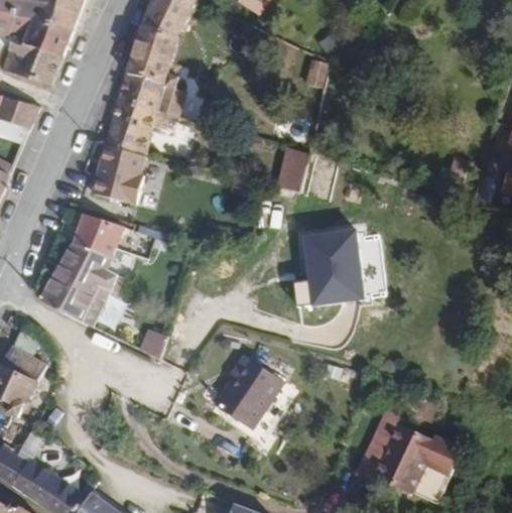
[(0,33),(12,36),(1,69),(47,87),(86,0),(0,0),(0,33)]
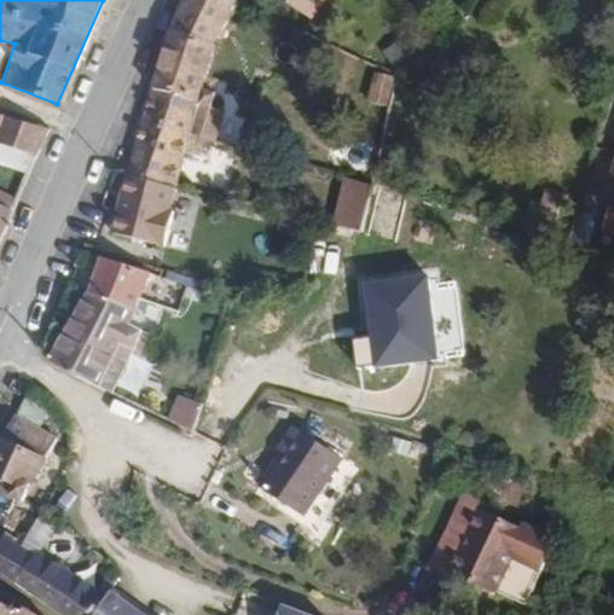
[(184,131),(193,99),(206,104),(210,88),(201,85),(215,41),(236,0),(181,0),(169,25),(158,52),(150,86),(123,173),(111,231),(164,242),(172,207),(167,204),(172,183),(185,185),(189,172),(174,169),(184,131)]
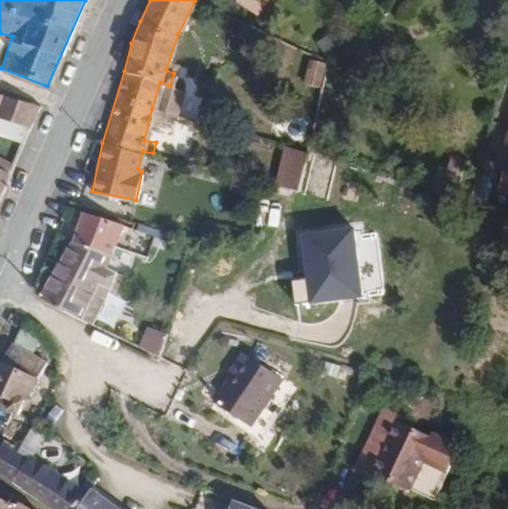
[(235,0),(251,11),(258,0),(235,0)]
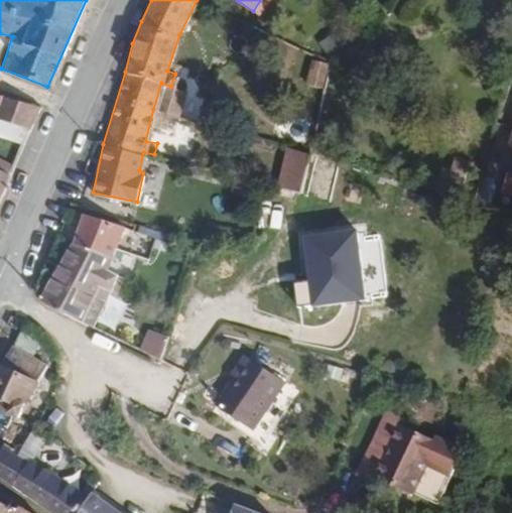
[(343,43),(333,30),(315,42),(328,55),(343,43)]
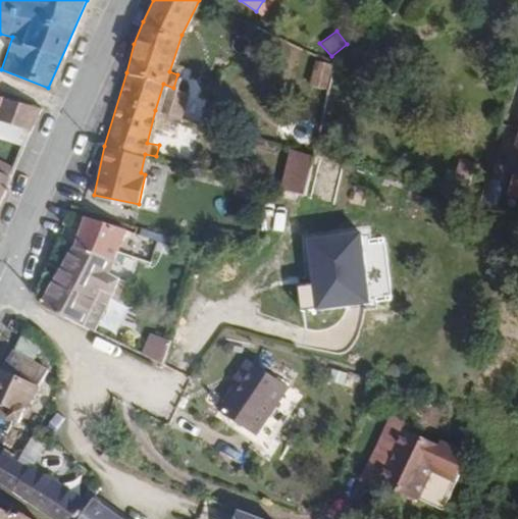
[(307,85),(323,90),(329,65),(313,61),(307,85)]
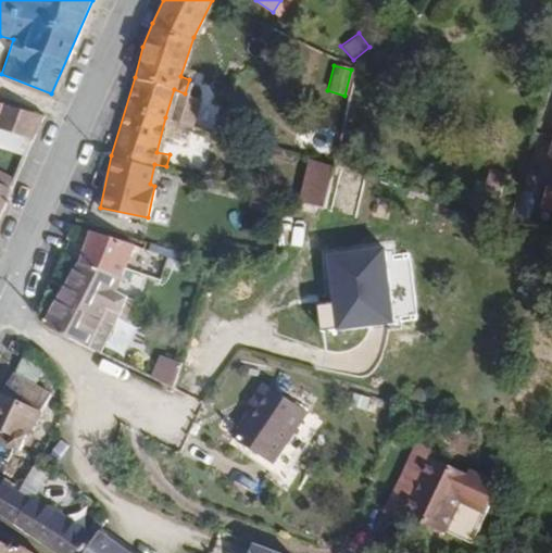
[(165,117),(192,125),(200,99),(185,93),(174,89),(165,117)]
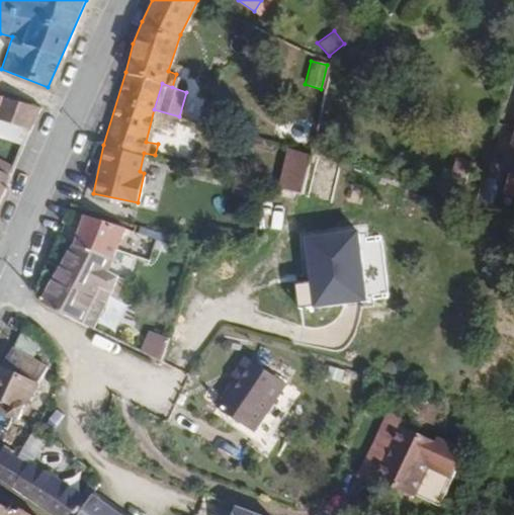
[(39,107),(0,94),(0,138),(22,146),(39,107)]
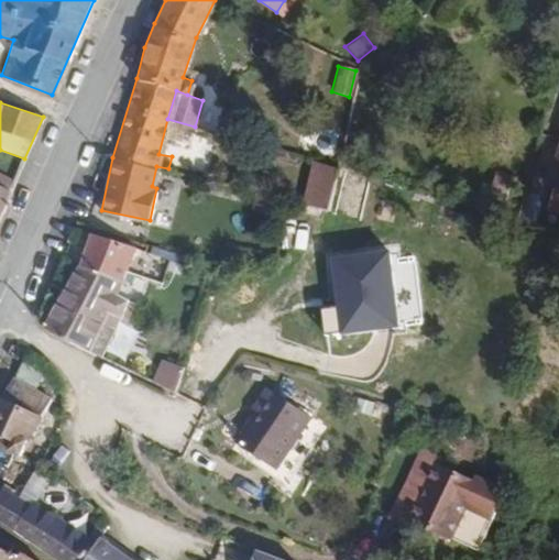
[(558,150),(548,184),(558,187),(558,150)]
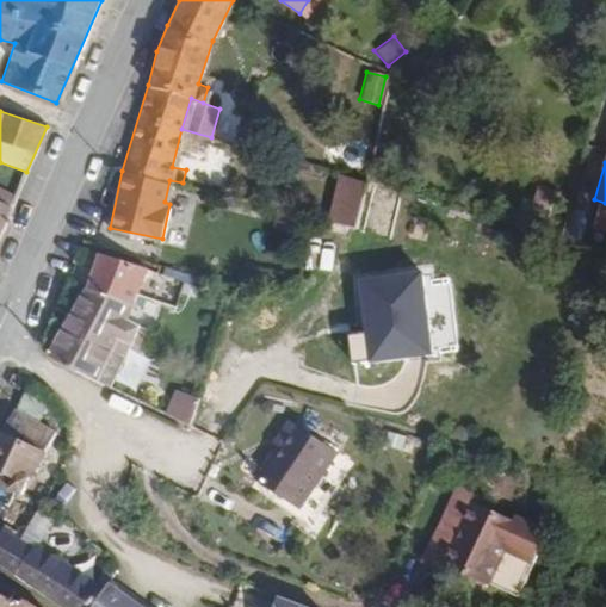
[(359,204),(365,180),(338,172),(334,204),(359,204)]
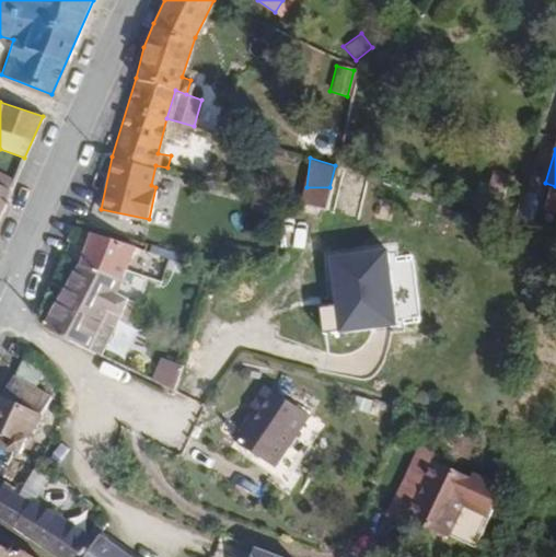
[(342,164),(328,206),(371,219),(384,176),(342,164)]
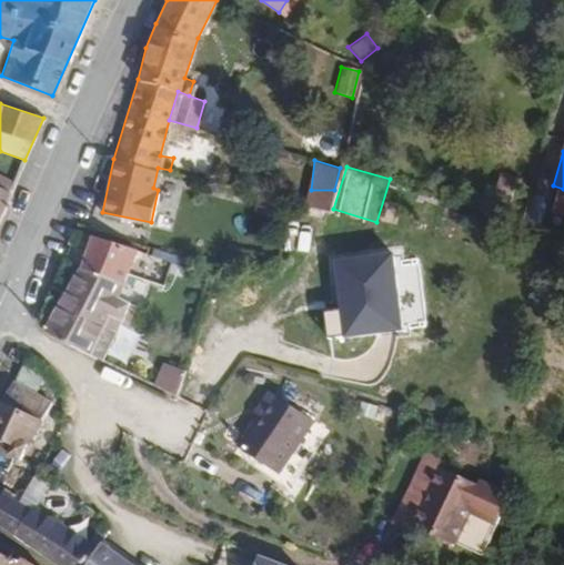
[(0,215),(14,183),(0,174),(0,215)]
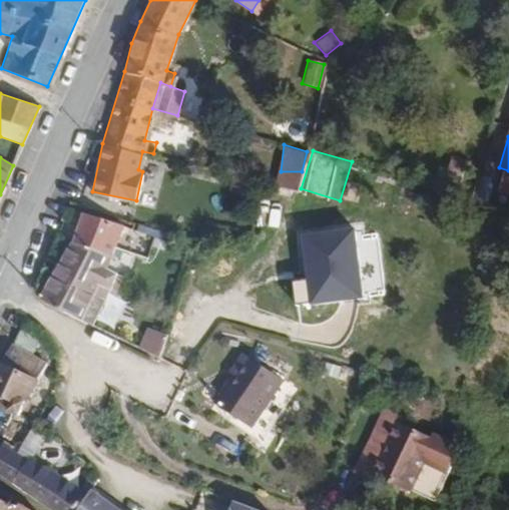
[(465,162),(449,157),(443,178),(459,182),(465,162)]
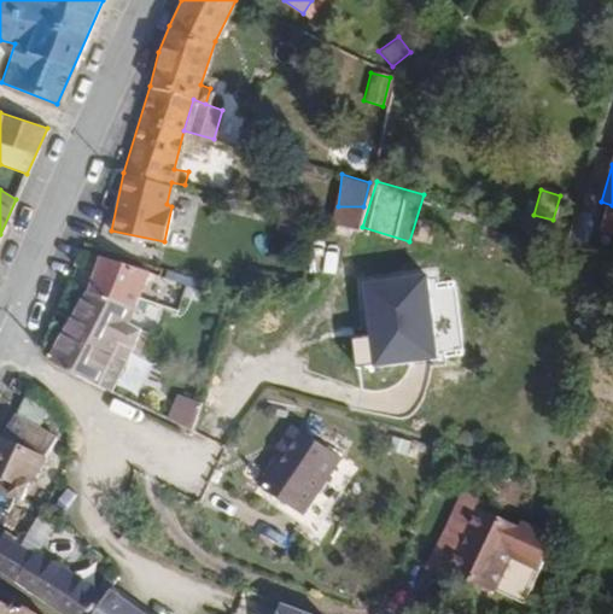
[(361,220),(363,206),(338,206),(337,215),(361,220)]
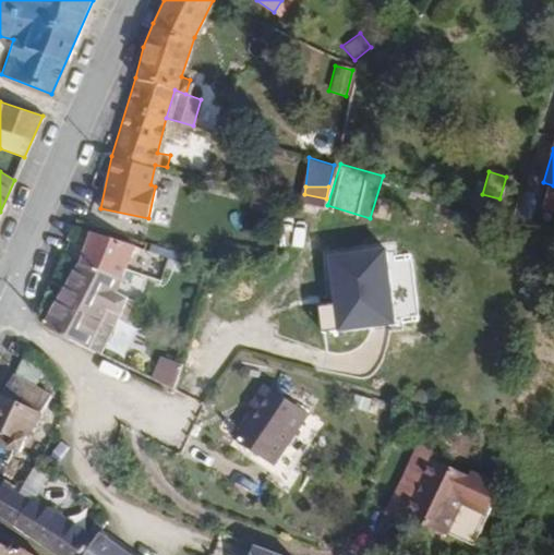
[(88,347),(108,309),(120,314),(129,298),(117,290),(122,279),(125,267),(133,243),(89,230),(79,263),(45,325),(88,347)]
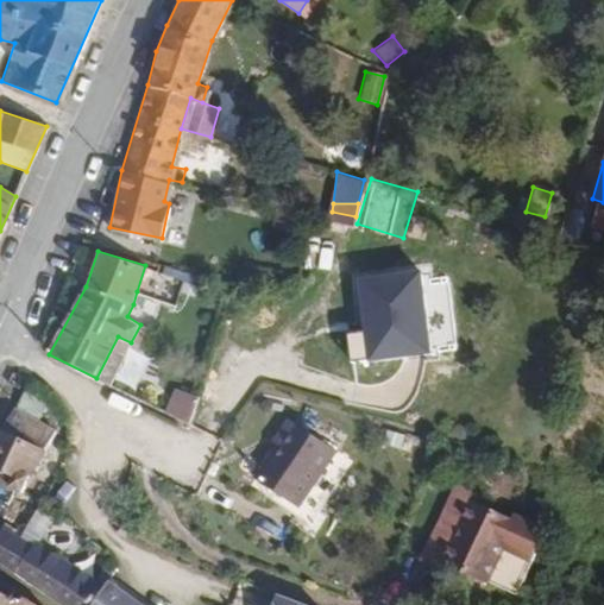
[(428,353),(422,273),(362,277),(364,304),(366,329),(359,331),(360,358),(428,353)]
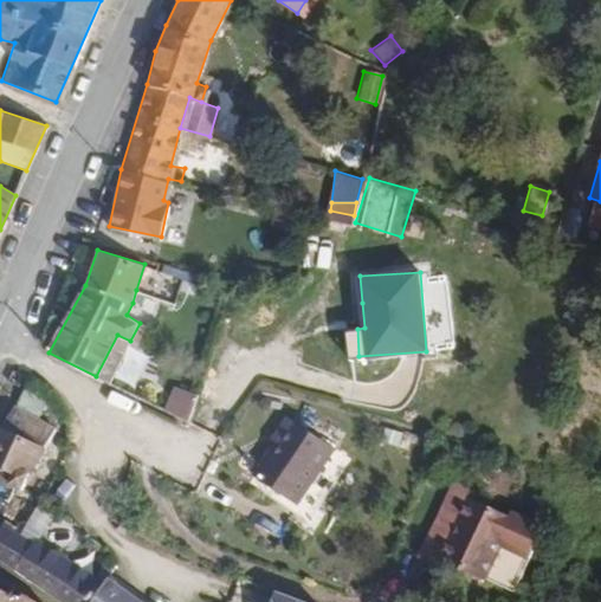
[(146,348),(154,330),(140,323),(130,341),(146,348)]
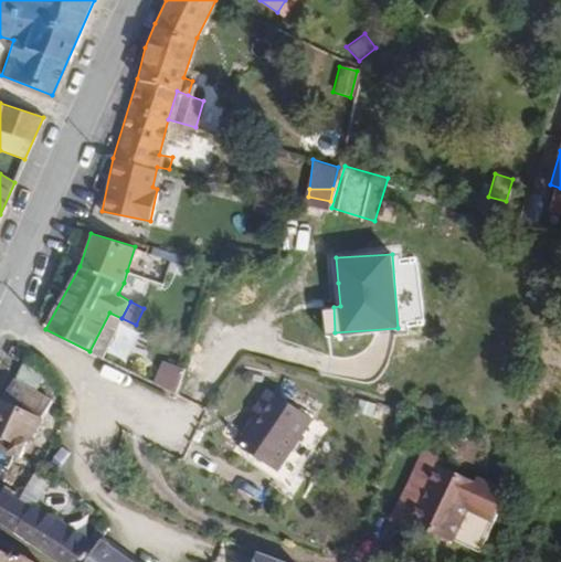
[(102,358),(122,318),(109,313),(90,351),(102,358)]
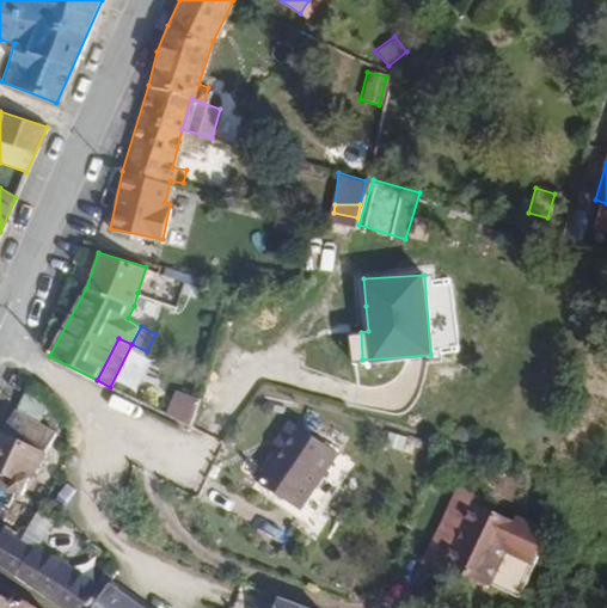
[(53,431),(35,422),(46,400),(20,387),(0,430),(0,565),(65,607),(163,607),(110,573),(100,589),(34,545),(30,548),(0,528),(0,524),(17,493),(20,492),(53,431)]
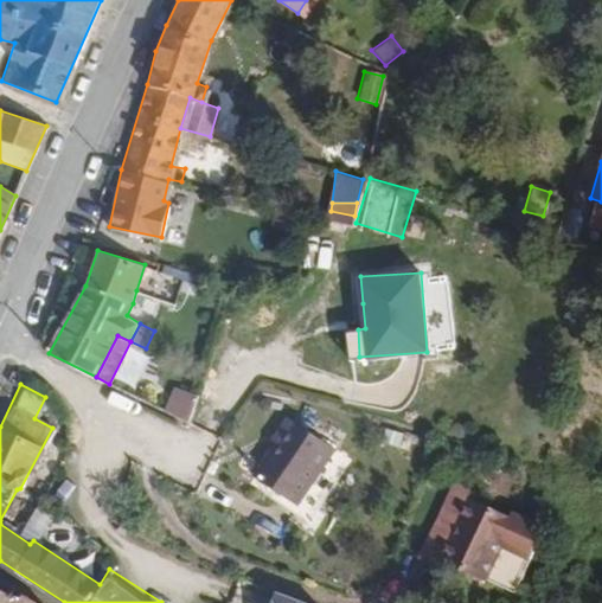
[(173,386),(162,411),(189,424),(197,396),(173,386)]
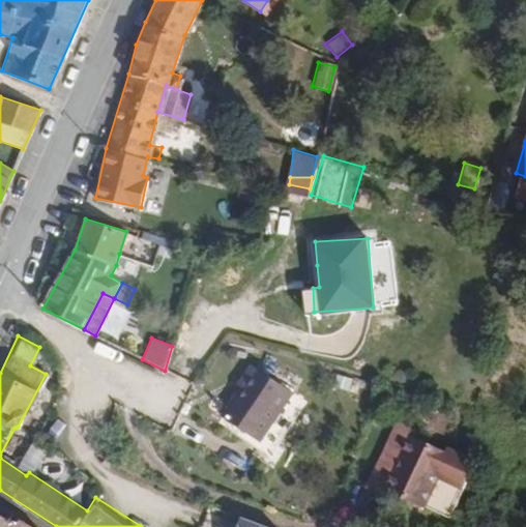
[(260,443),(294,387),(255,363),(222,418),(260,443)]
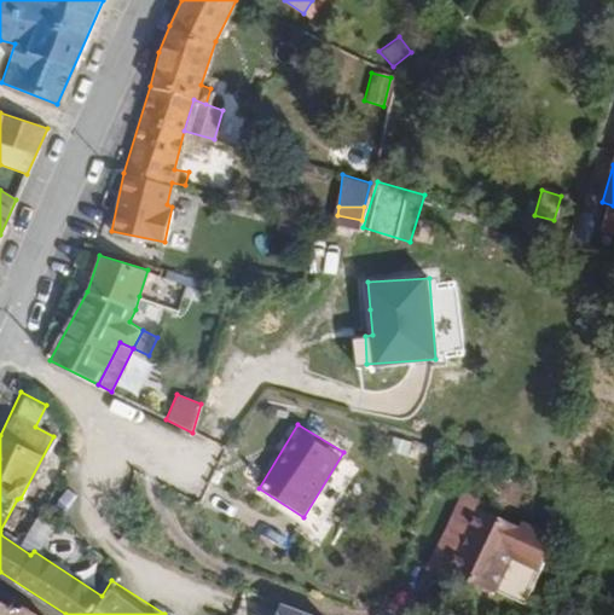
[(409,440),(391,435),(386,448),(404,453),(409,440)]
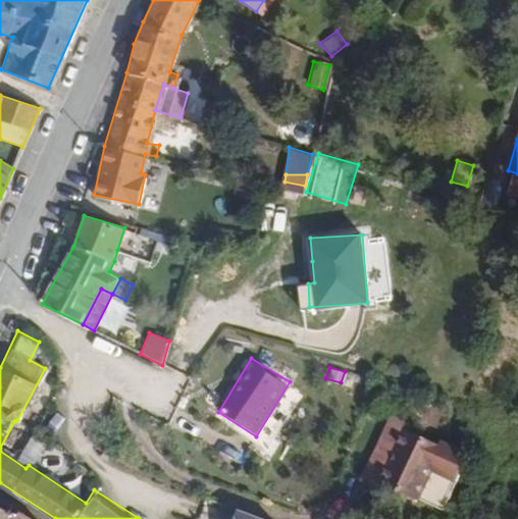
[(420,502),(445,452),(404,431),(379,481),(420,502)]
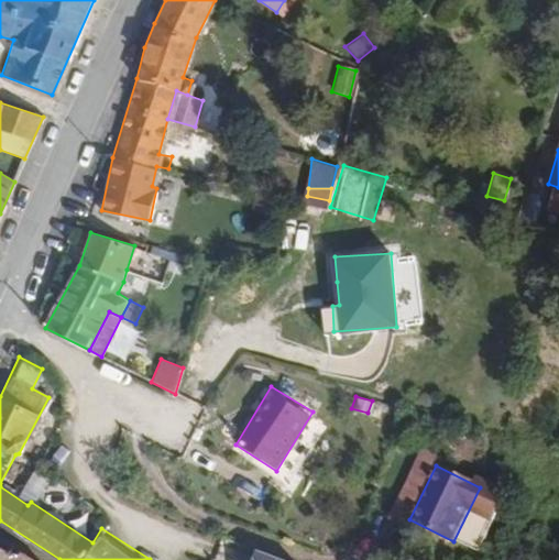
[(19,559),(0,548),(0,559),(32,559),(22,553),(19,559)]
